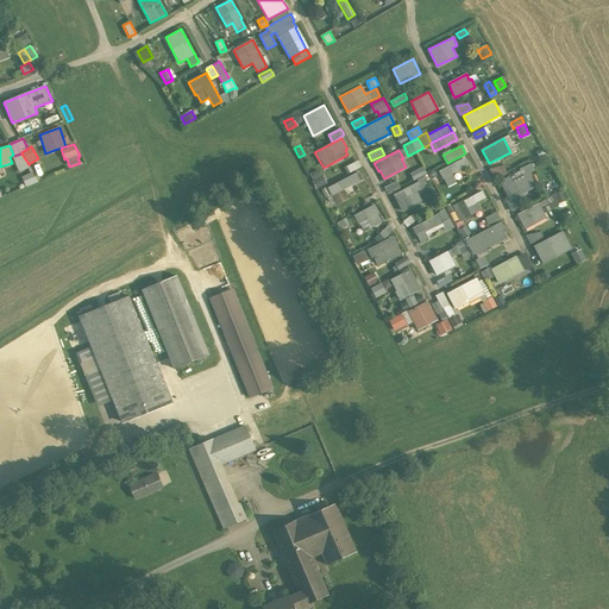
[(22,154),(14,156),(13,157),(19,171),(30,168),(29,164),(22,154)]
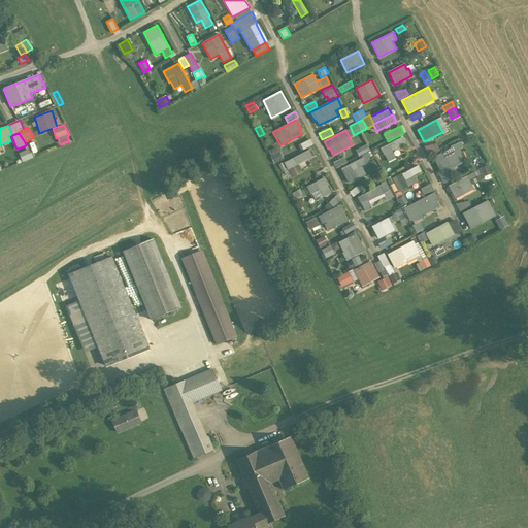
[(402,137),(381,149),(384,155),(385,155),(388,162),(395,158),(391,151),(405,143),(402,137)]
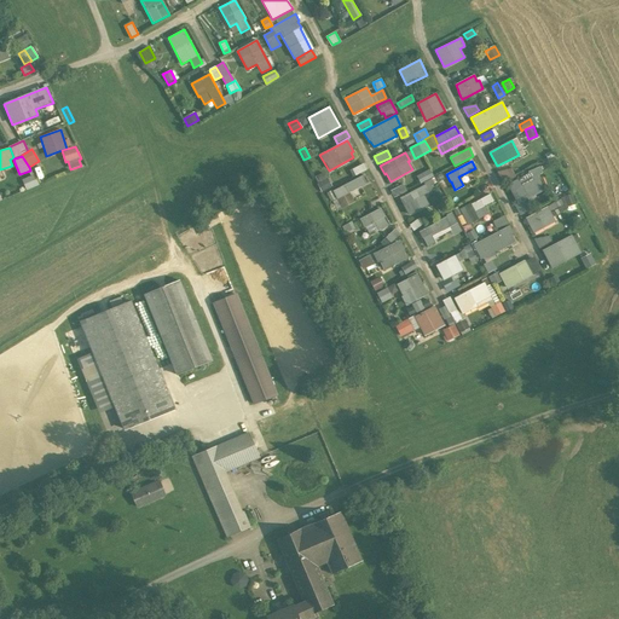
[(363,165),(351,171),(353,177),(365,171),(363,165)]
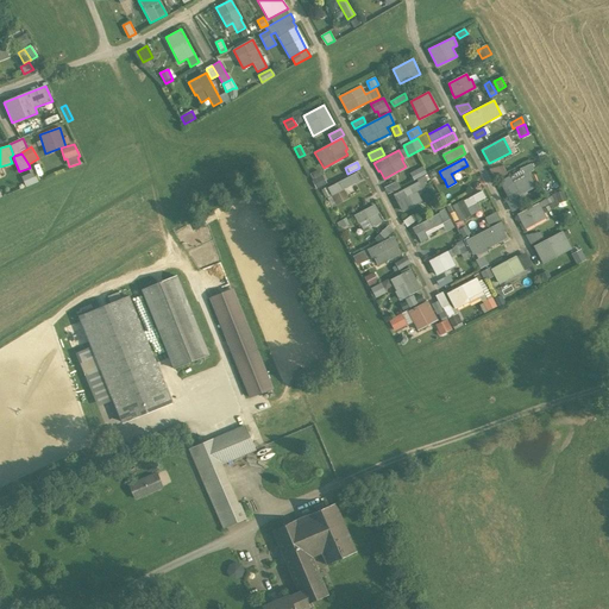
[(520,171),(500,182),(509,201),(535,187),(529,175),(532,169),(533,168),(531,164),(520,169),(520,171)]
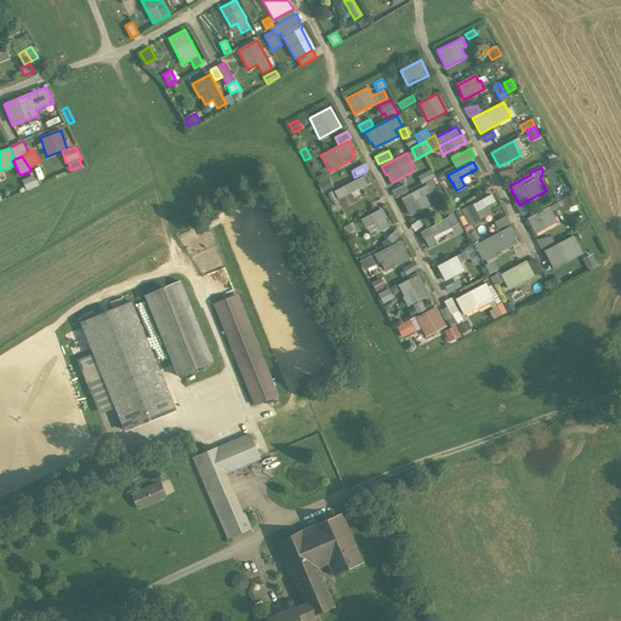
[(434,177),(431,170),(419,177),(422,183),(434,177)]
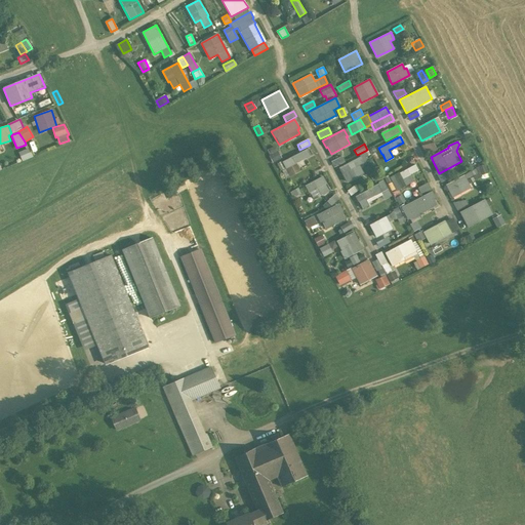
[(434,144),(422,146),(427,155),(437,151),(434,144)]
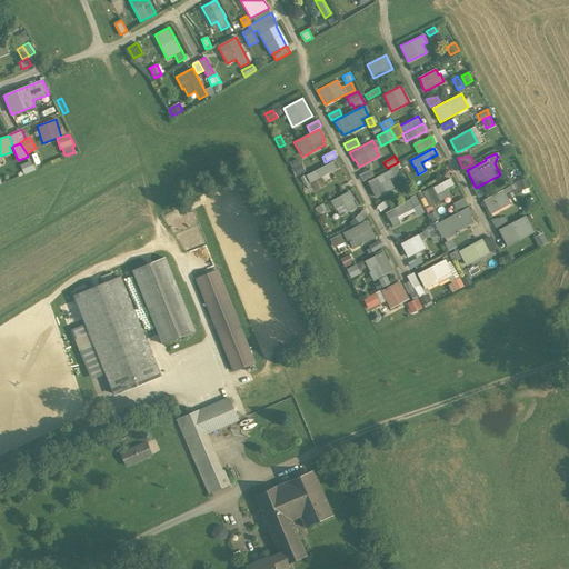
[(338,168),(335,160),(307,176),(310,182),(320,177),(338,168)]
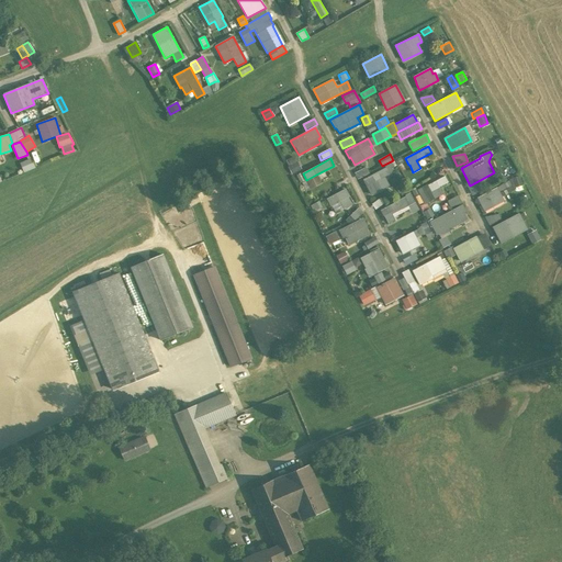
[(32,164),(30,159),(20,164),(24,172),(35,168),(33,163),(32,164)]
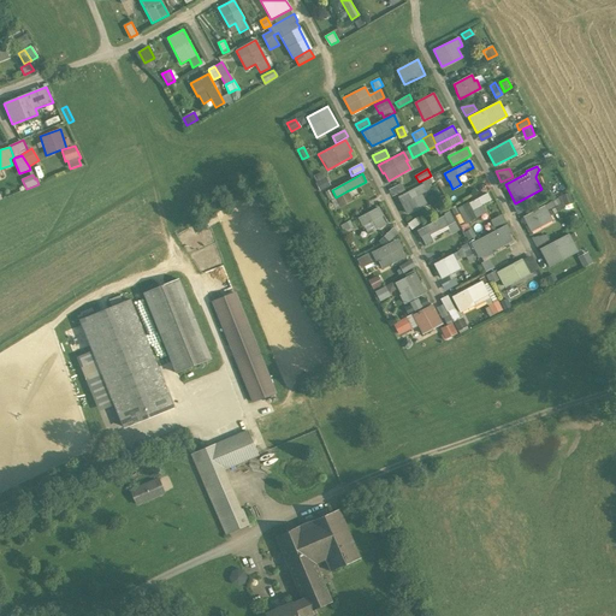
[(320,190),(330,185),(326,178),(315,183),(320,190)]
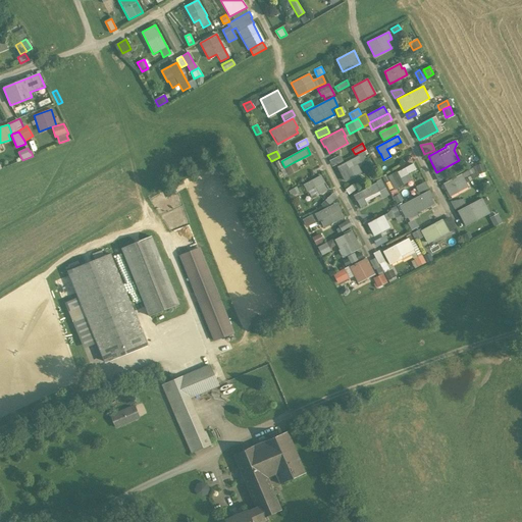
[(357,154),(358,156),(361,162),(363,161),(364,158),(364,156),(366,155),(364,151),(357,154)]
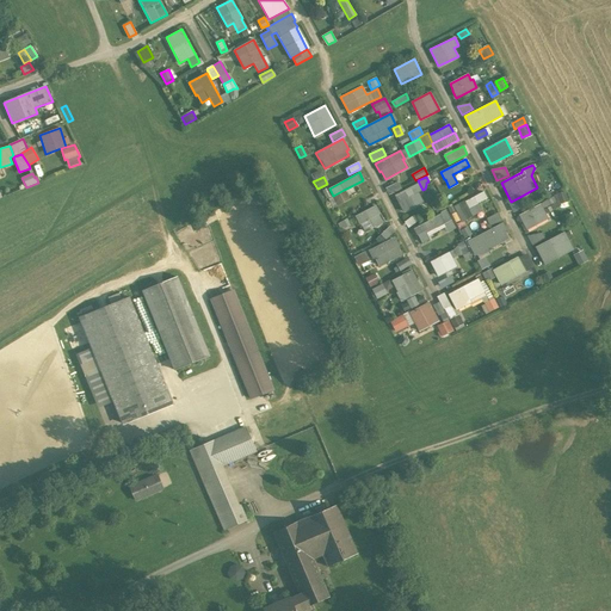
[(401,189),(397,181),(386,187),(389,195),(401,189)]
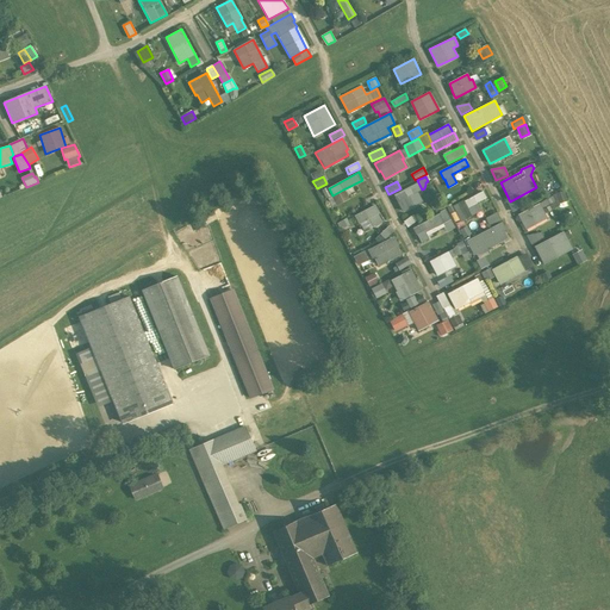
[(418,182),(393,194),(403,212),(422,201),(417,192),(422,190),(418,182)]
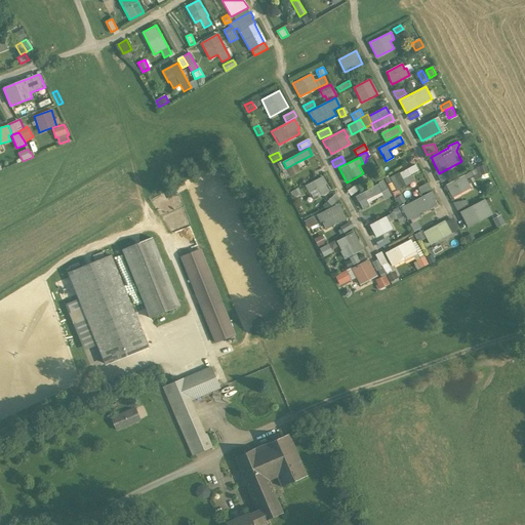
[(295,163),(286,168),(290,176),(299,171),(295,163)]
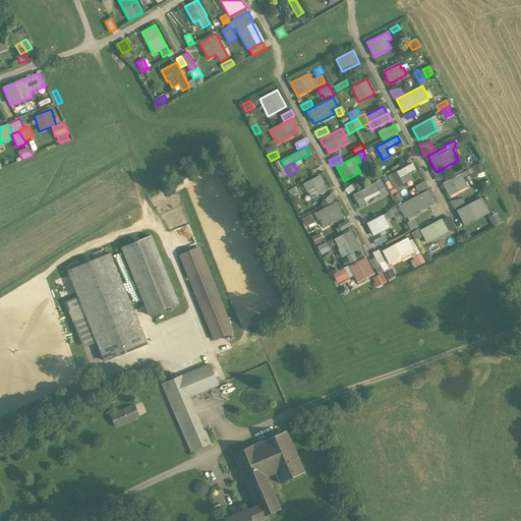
[(397,171),(387,176),(394,189),(410,180),(407,173),(415,169),(412,164),(397,172),(397,171)]
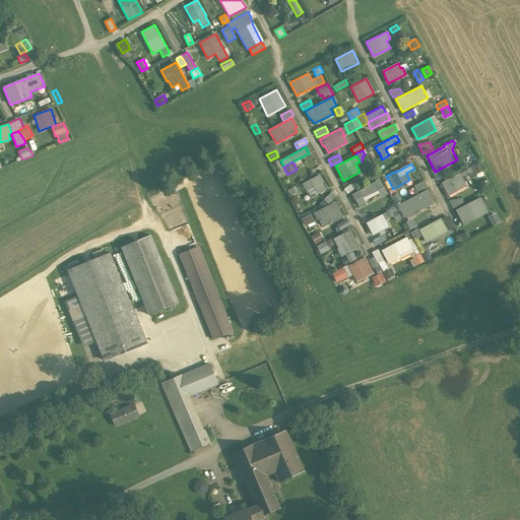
[(459,174),(463,182),(475,176),(470,168),(459,174)]
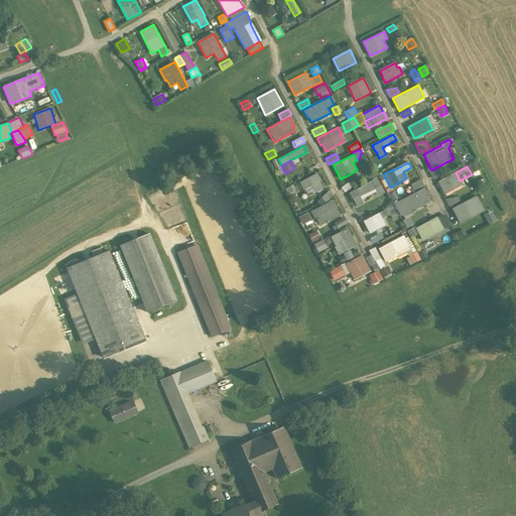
[(460,180),(456,172),(437,181),(444,195),(463,185),(460,180)]
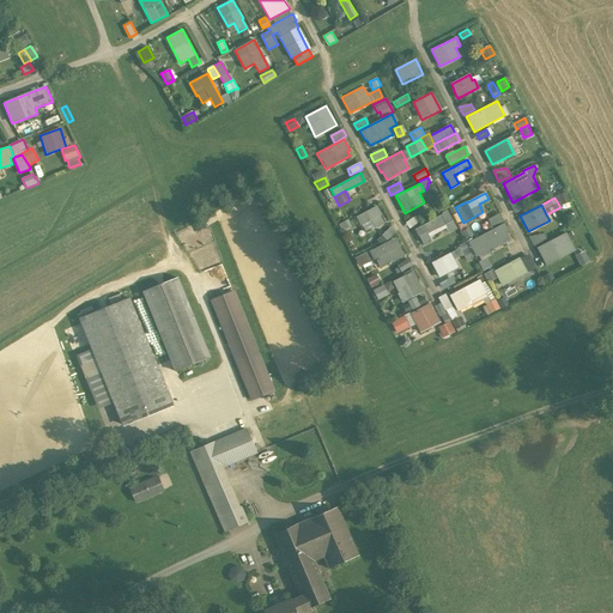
[(386,222),(376,206),(356,217),(360,225),(369,222),(372,229),(386,222)]
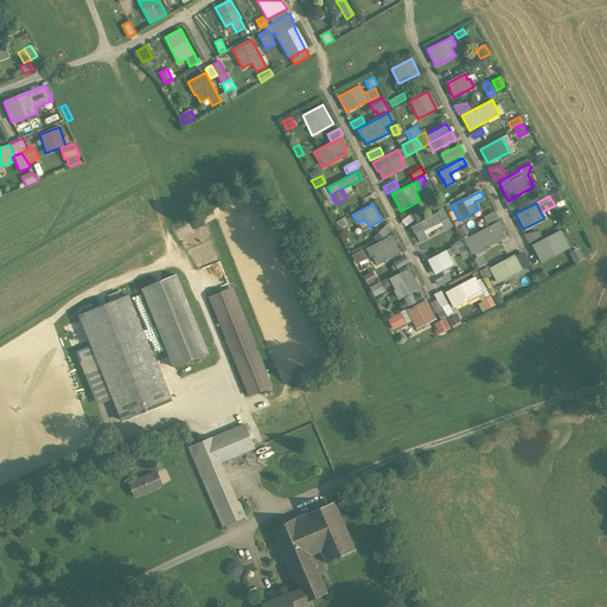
[(429,218),(410,228),(414,234),(415,234),(419,242),(427,238),(423,231),(440,223),(443,231),(452,227),(442,209),(438,211),(438,212),(429,217),(429,218)]
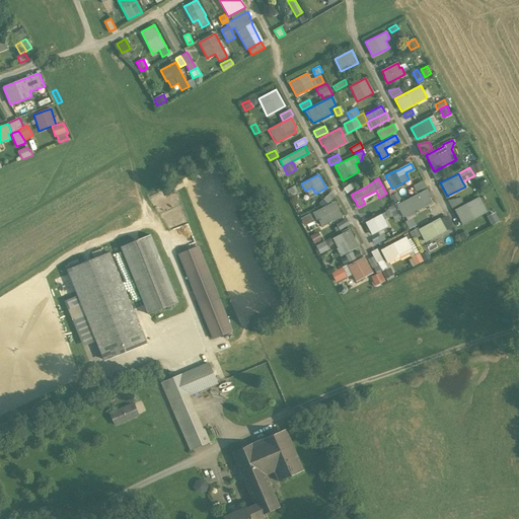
[(418,194),(427,190),(422,180),(414,186),(418,194)]
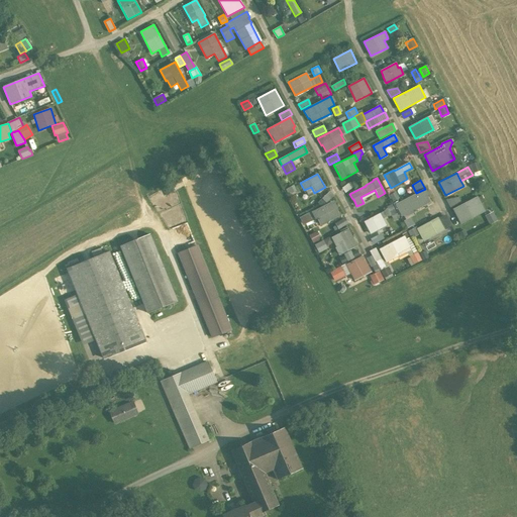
[(353,187),(349,182),(341,188),(345,193),(353,187)]
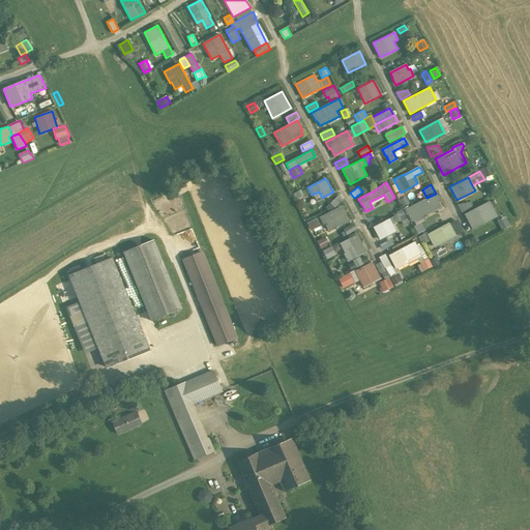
[(303,196),(300,189),(293,194),(295,200),(303,196)]
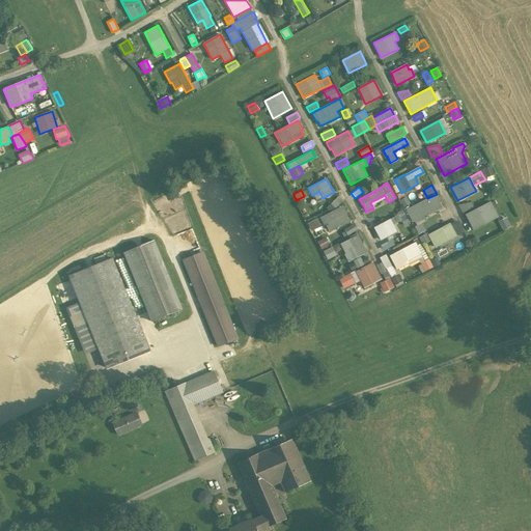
[(427,198),(407,210),(412,221),(415,222),(418,222),(426,218),(425,217),(442,207),(438,201),(440,200),(437,194),(427,198)]
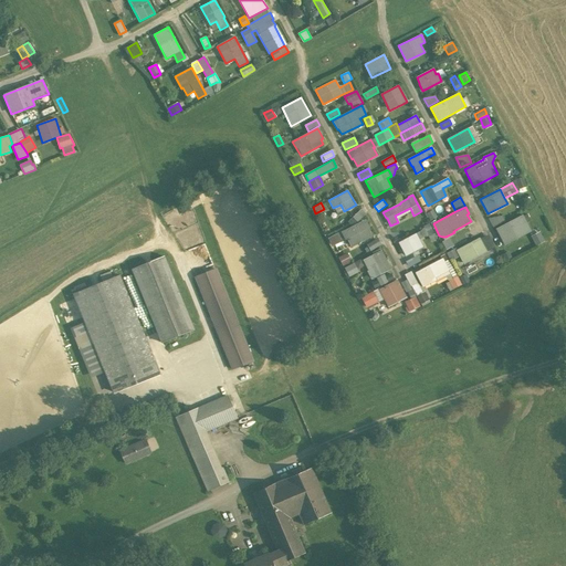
[(358,220),(366,212),(363,208),(354,216),(358,220)]
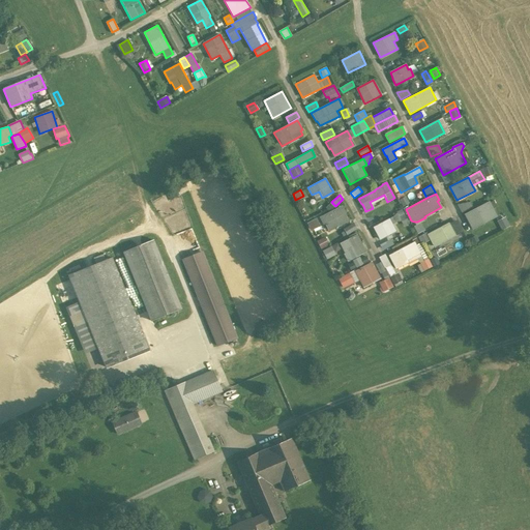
[(408,203),(405,197),(400,200),(403,206),(408,203)]
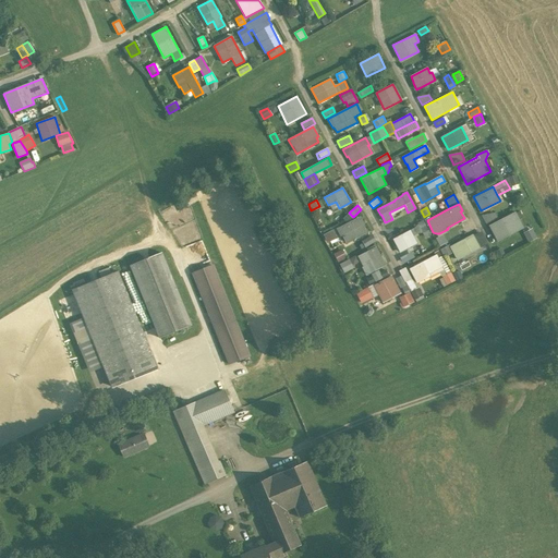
[(523,228),(516,211),(488,226),(497,242),(523,228)]
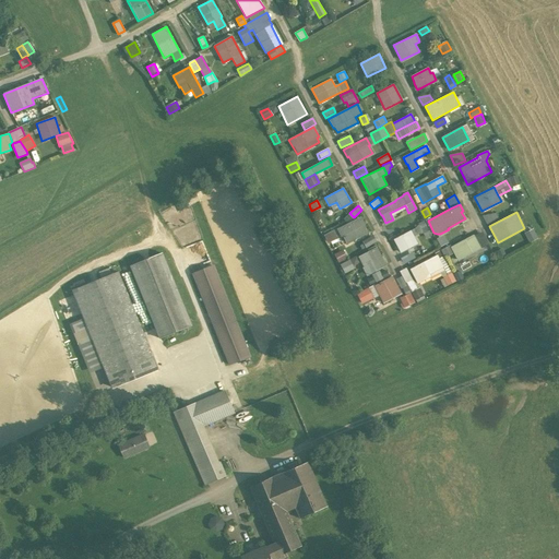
[(499,218),(496,213),(483,215),(487,224),(499,218)]
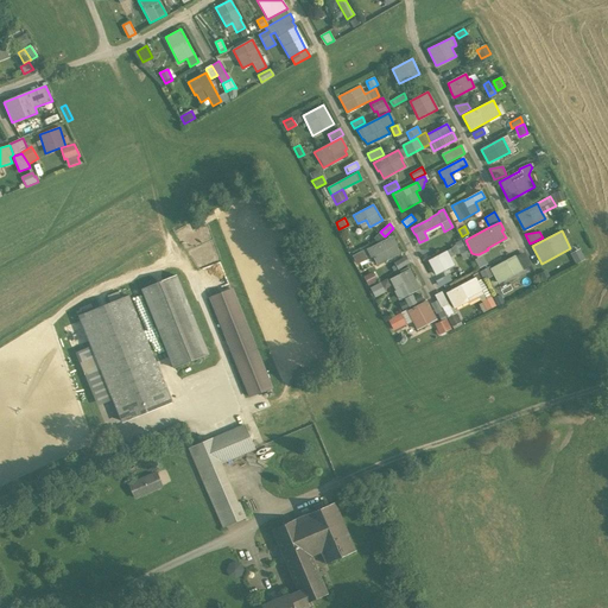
[(397,245),(392,236),(366,249),(371,258),(373,257),(377,265),(399,253),(396,245),(397,245)]
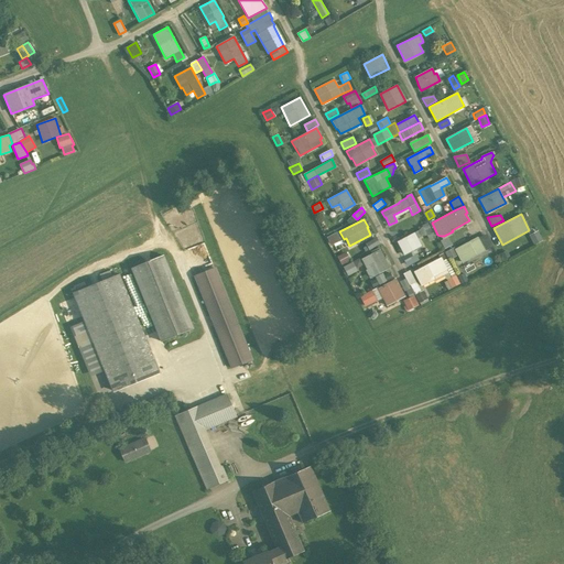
[(422,226),(422,227),(426,236),(433,232),(427,223),(422,226)]
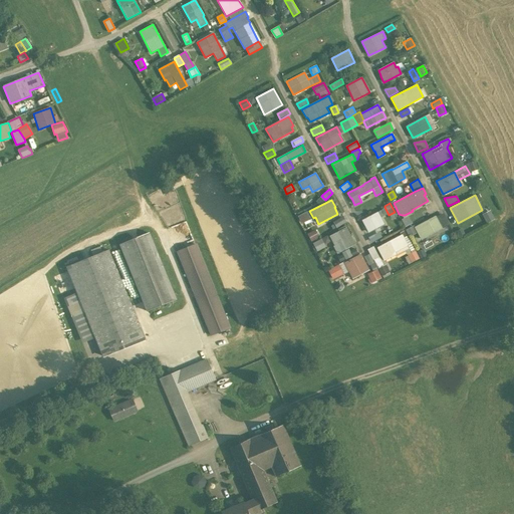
[(381,210),(377,212),(380,217),(383,215),(389,215),(384,207),(381,210)]
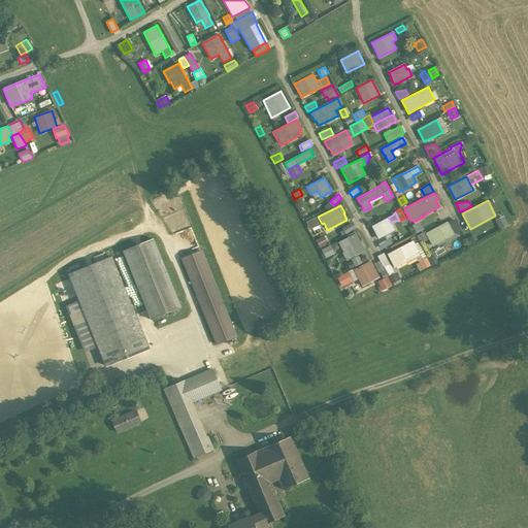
[(507,225),(503,217),(495,221),(499,228),(507,225)]
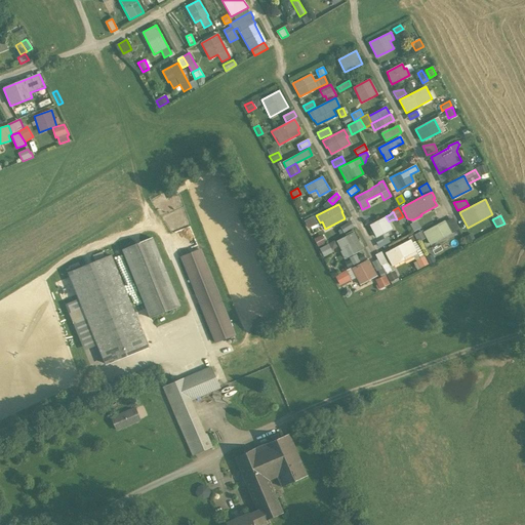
[(317,224),(314,216),(304,220),(308,229),(317,224)]
